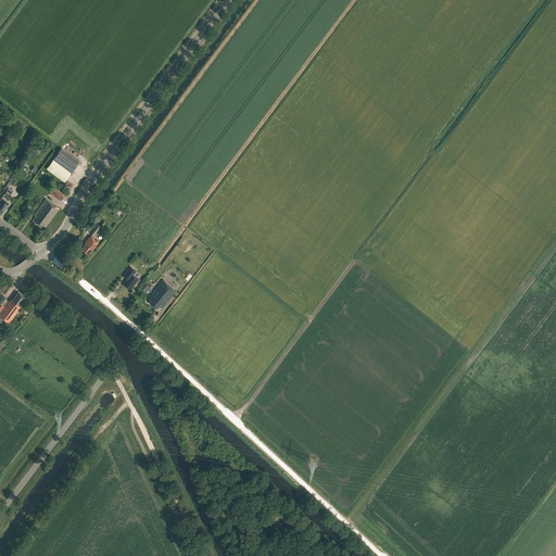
[(53,159),(71,172),(79,161),(61,148),(53,159)]
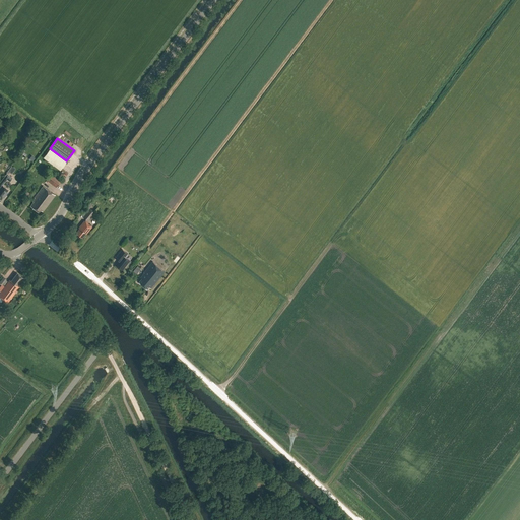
[(43,157),(60,170),(66,161),(50,148),(43,157)]
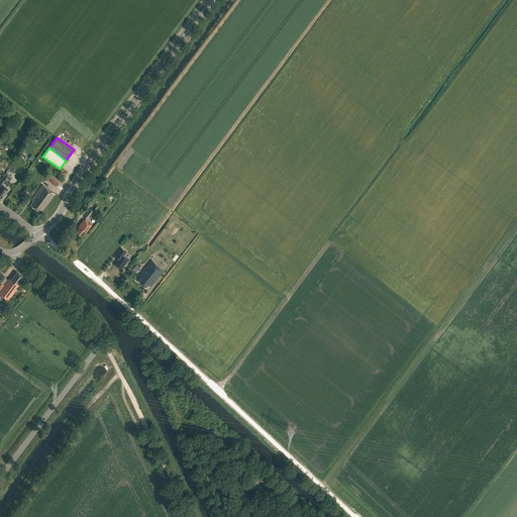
[(46,179),(56,186),(62,178),(53,171),(46,179)]
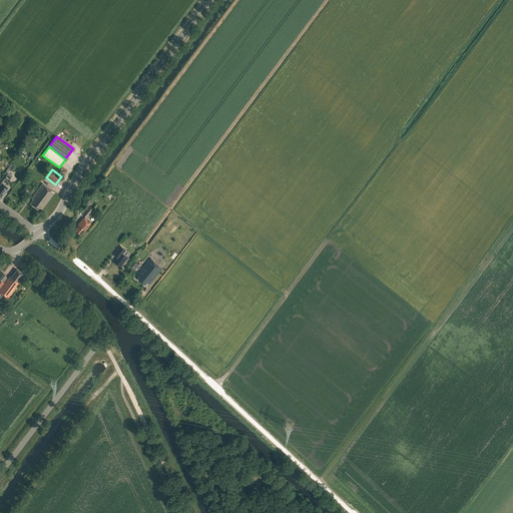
[(0,178),(0,180),(2,182),(6,176),(9,178),(12,174),(6,170),(0,178)]
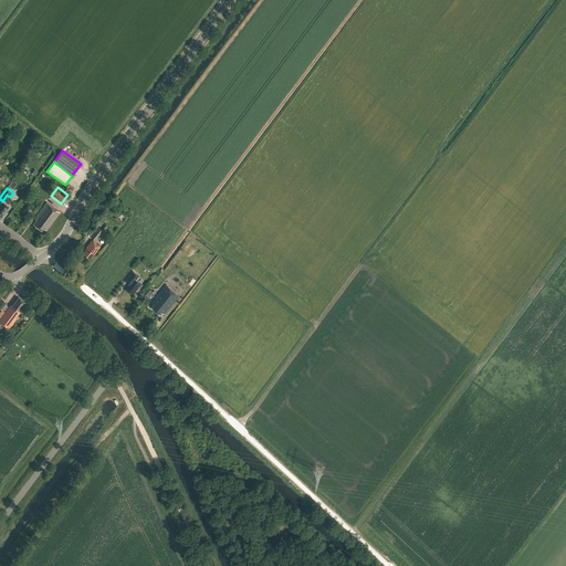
[(38,216),(35,219),(37,219),(33,223),(42,230),(43,228),(46,230),(60,212),(46,202),(38,215),(38,216)]
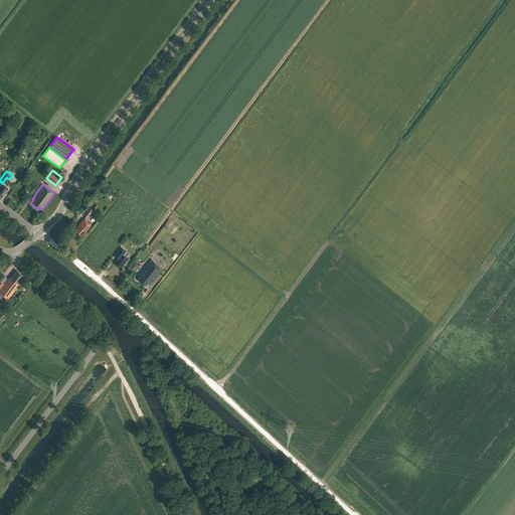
[(82,215),(88,219),(94,211),(89,207),(82,215)]
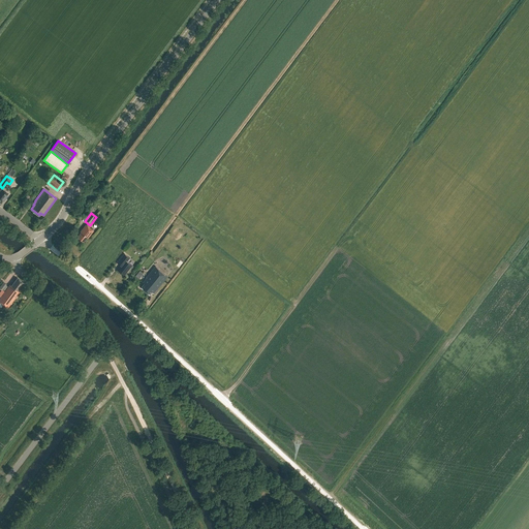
[(88,237),(93,230),(86,224),(81,231),(78,236),(83,241),(87,237),(88,237)]
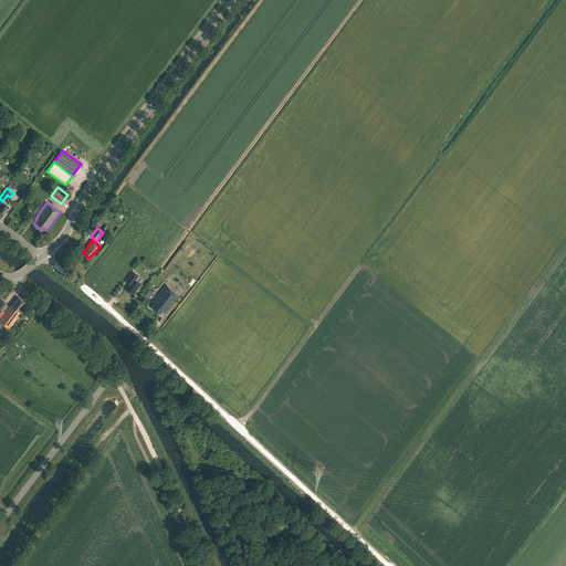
[(126,287),(134,293),(142,283),(136,279),(139,275),(133,271),(128,278),(132,280),(126,287)]
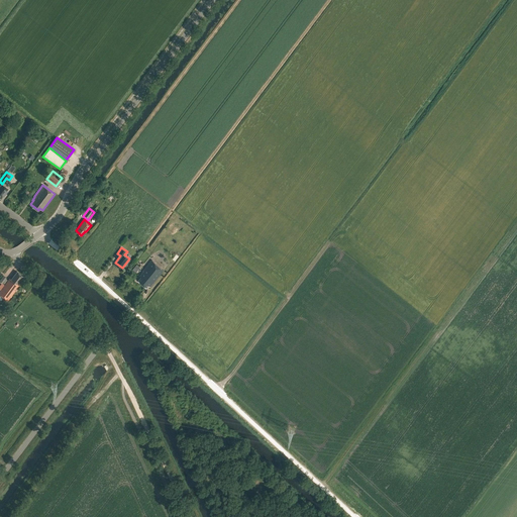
[(143,270),(144,271),(141,274),(142,275),(138,280),(146,287),(148,285),(150,286),(164,270),(151,260),(143,270)]
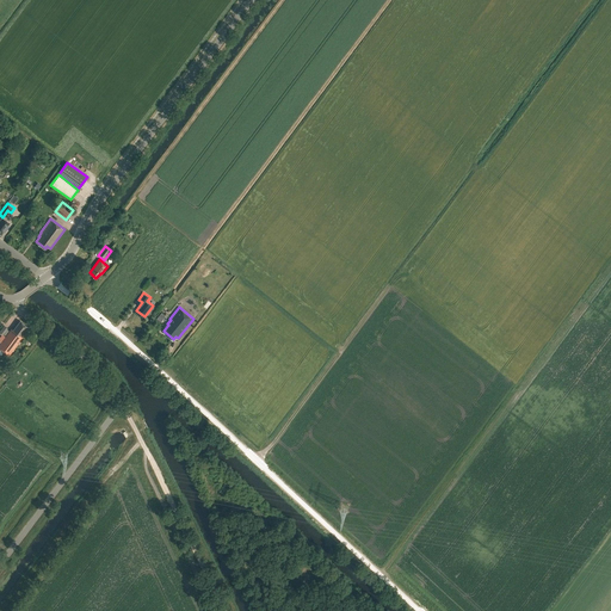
[(0,341),(0,343),(0,347),(10,355),(23,337),(22,335),(28,327),(20,320),(13,329),(11,328),(10,331),(7,329),(8,328),(4,325),(0,329),(0,341)]
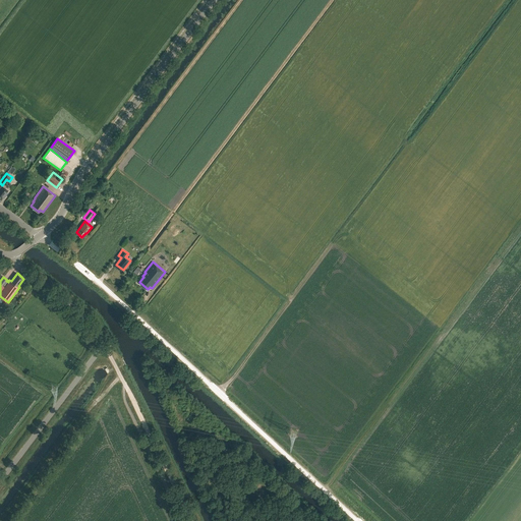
All buildings are outlined.
